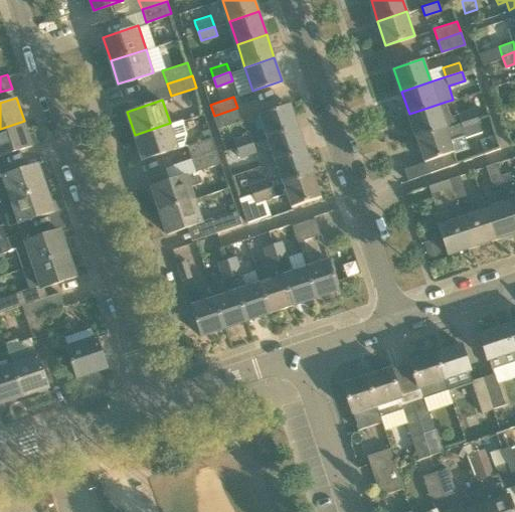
[(416,137),(477,117),(474,108),(451,116),(446,102),(409,114),(416,137)]
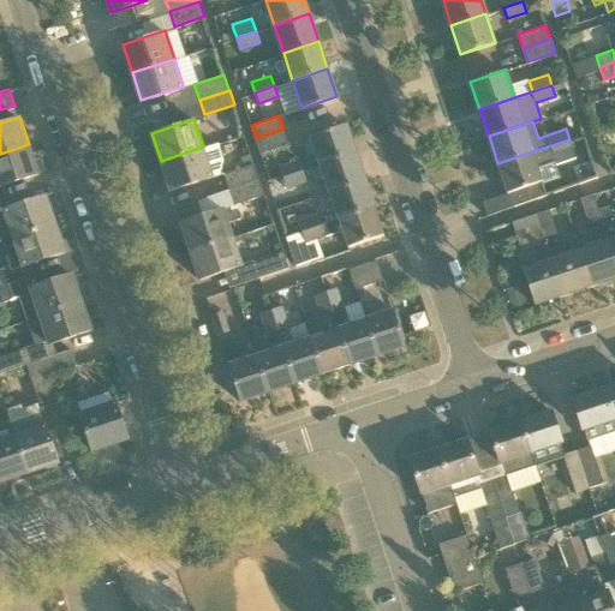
[(321,162),(356,150),(346,123),(311,135),(321,162)]
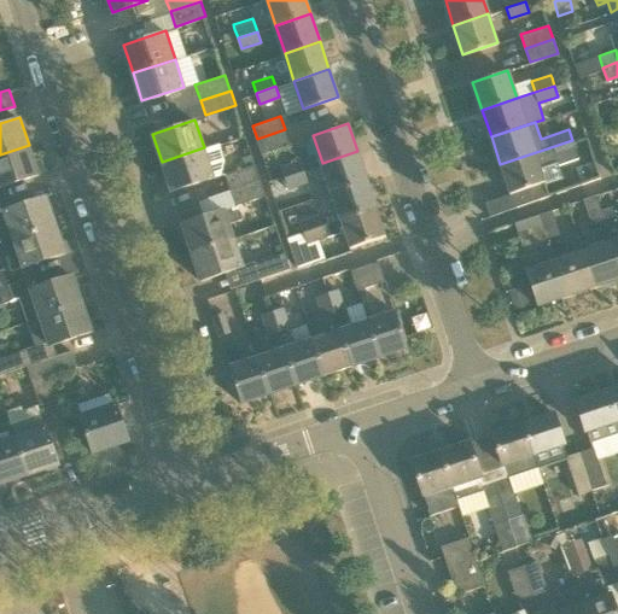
[(285,129),(257,139),(262,153),(290,144),(285,129)]
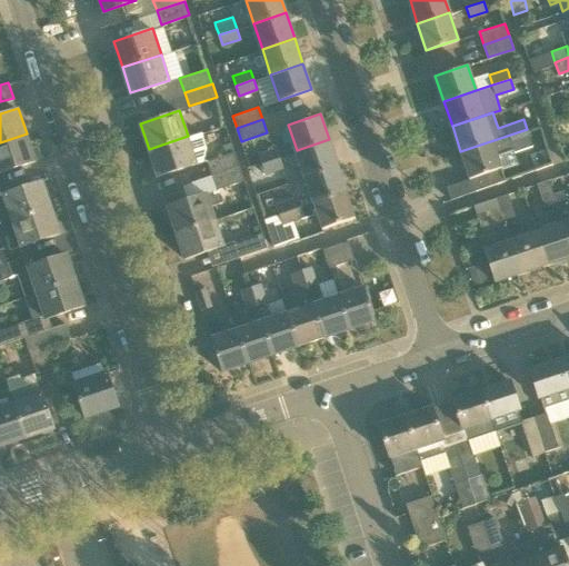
[(460,151),(469,177),(471,177),(476,189),(505,179),(497,156),(513,149),(515,151),(532,146),(527,129),(460,151)]
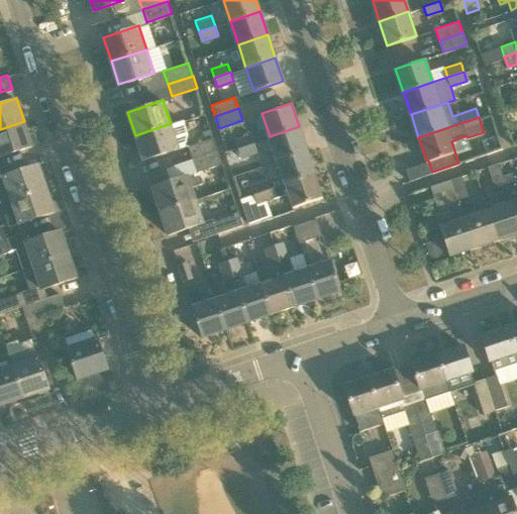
[(171,123),(135,135),(143,159),(185,145),(185,144),(186,133),(187,133),(182,120),(171,123)]
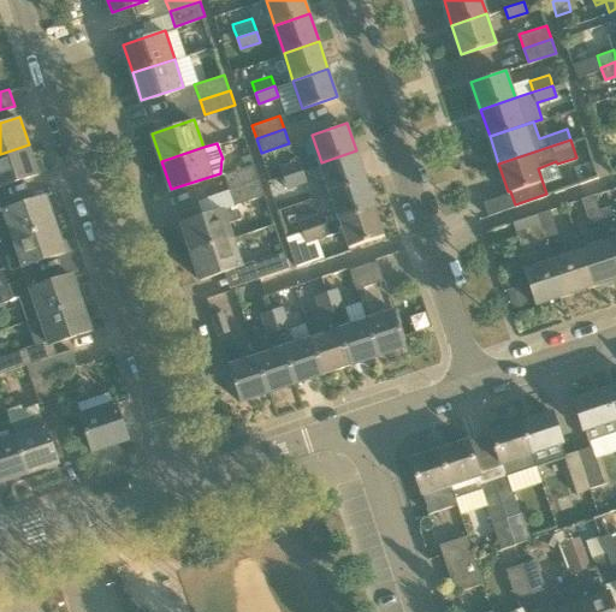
[(0,184),(39,172),(37,171),(29,144),(0,154),(0,184)]
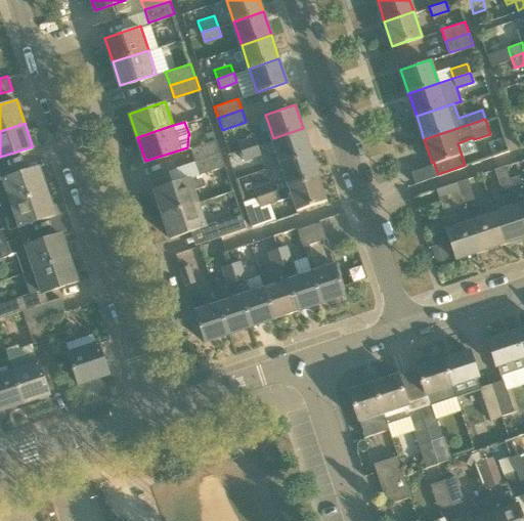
[(273,138),(281,162),(310,152),(303,128),(273,138)]
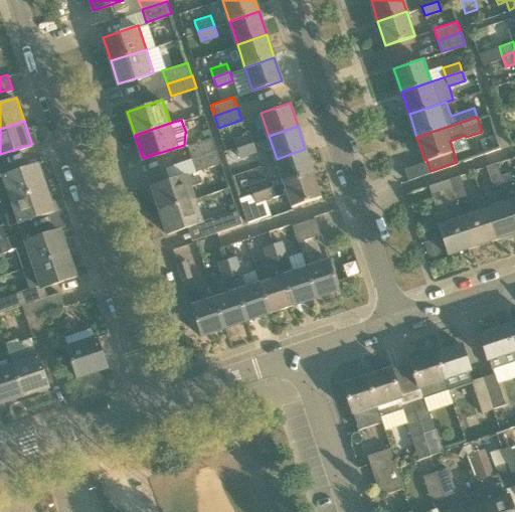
[(237,147),(253,142),(250,133),(234,138),(237,147)]
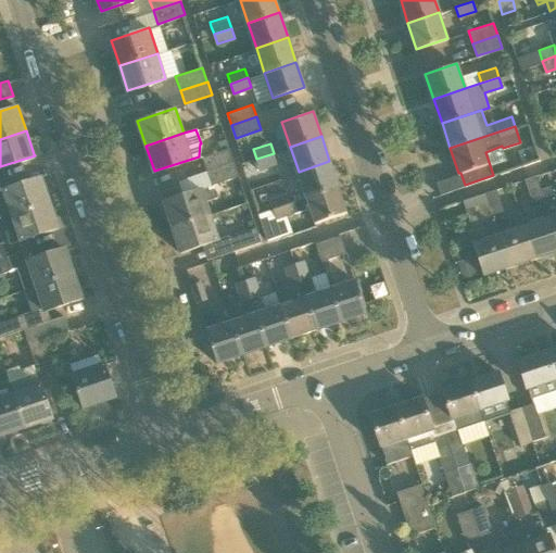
[(234,161),(229,147),(202,156),(207,170),(234,161)]
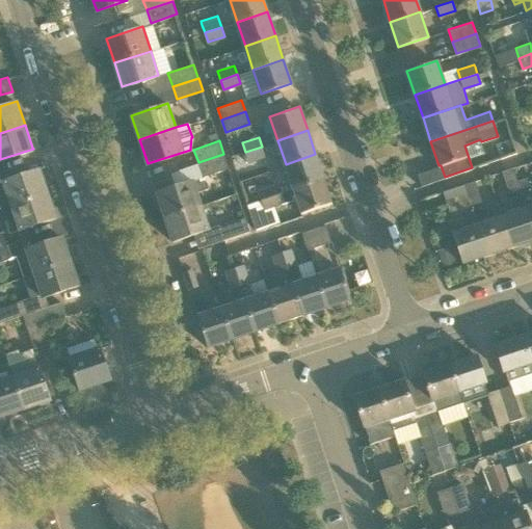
[(262,147),(245,152),(248,161),(265,156),(262,147)]
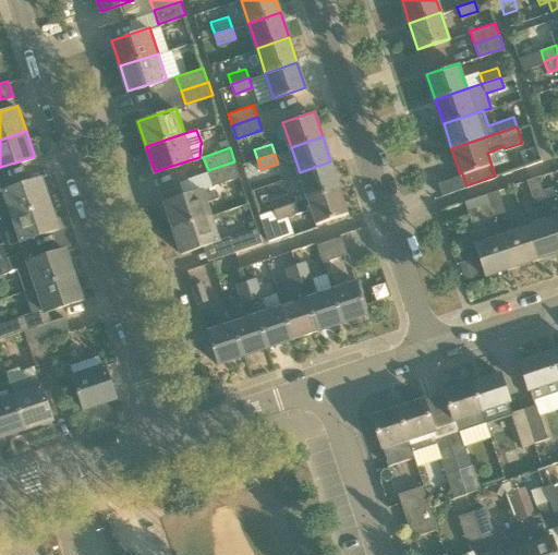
[(234,161),(208,170),(213,184),(240,176),(234,161)]
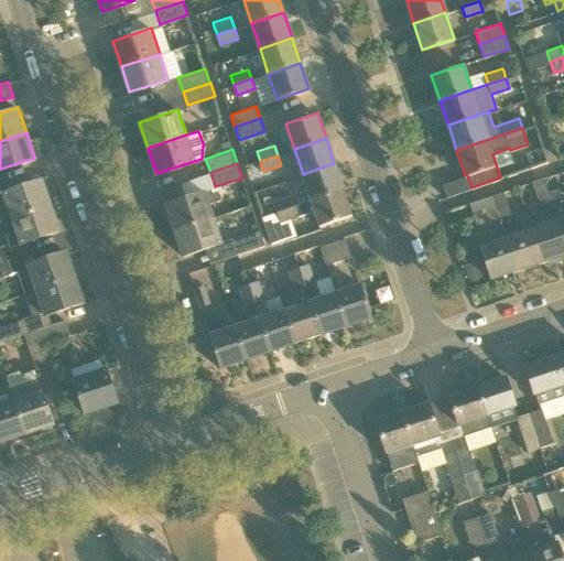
[(343,189),(334,163),(303,174),(311,200),(343,189)]
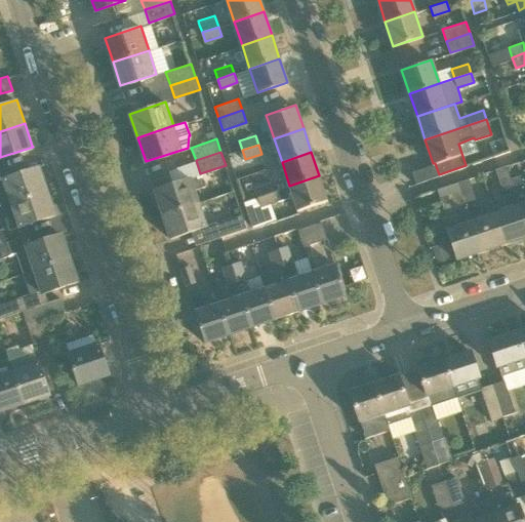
[(506,243),(524,236),(524,222),(510,177),(506,164),(495,168),(505,195),(509,207),(494,212),(506,243)]
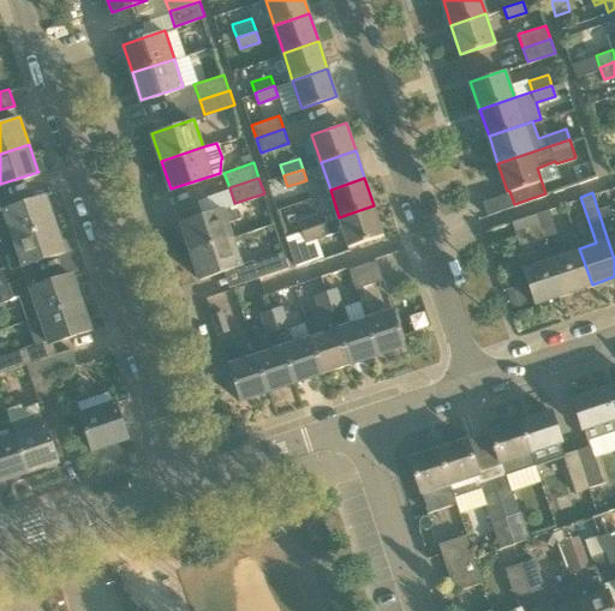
[(0,197),(0,237),(1,241),(55,222),(46,195),(5,209),(0,197)]
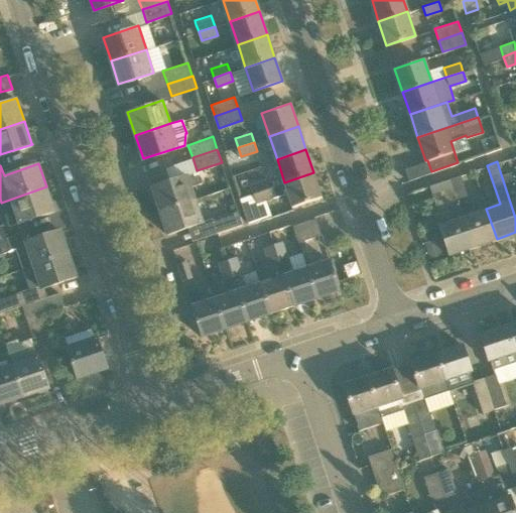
[(511,171),(501,174),(515,218),(515,184),(515,185),(511,171)]
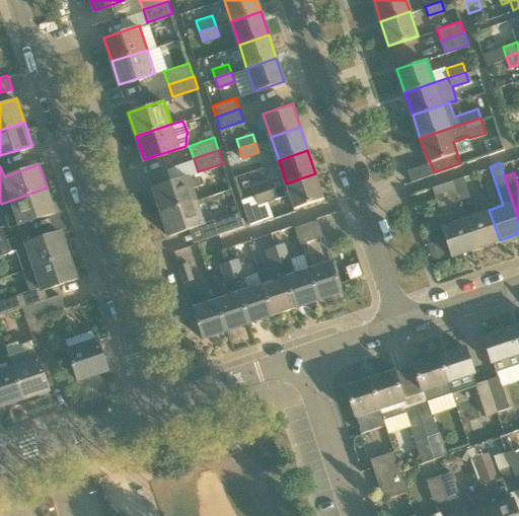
[(200,175),(196,177),(195,173),(153,188),(160,211),(197,199),(192,187),(203,182),(200,175)]
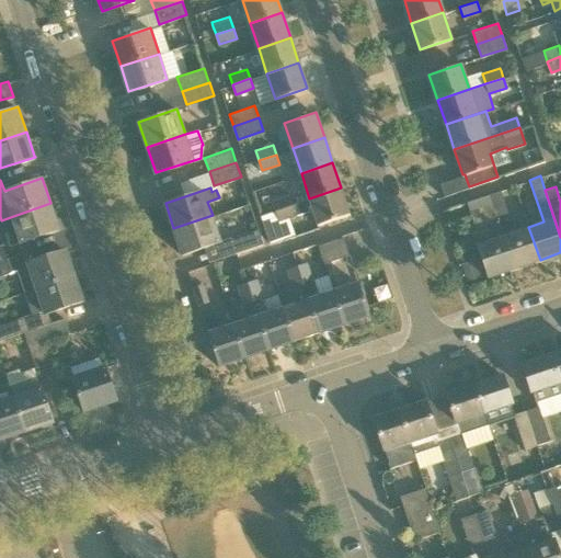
[(341,188),(309,198),(294,204),(276,211),(261,215),(270,240),(284,236),(279,220),(312,208),(318,224),(350,214),(341,188)]
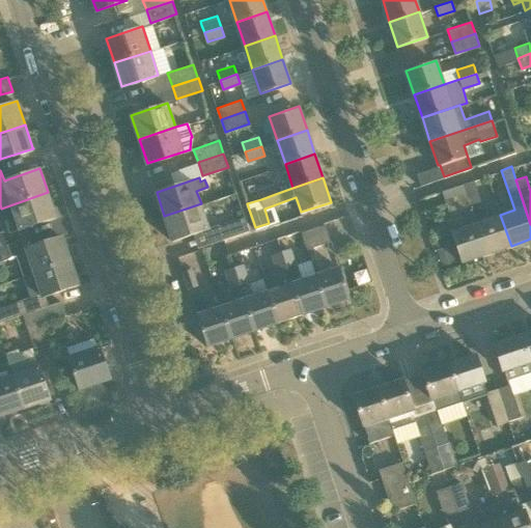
[(464,183),(464,184),(487,254),(511,246),(500,215),(487,219),(483,206),(474,179),(464,183)]
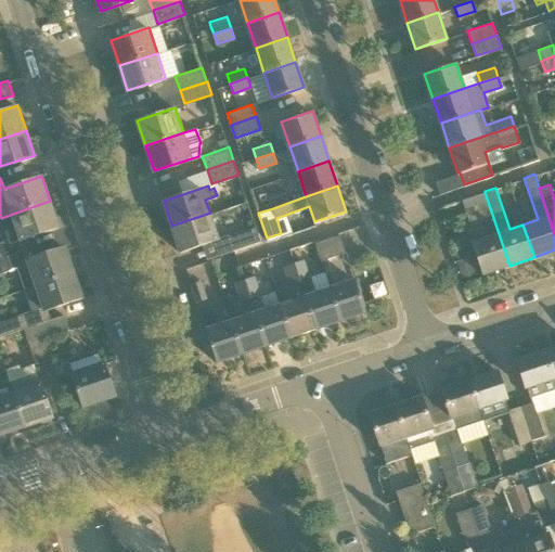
[(273,208),(291,202),(286,191),(269,197),(273,208)]
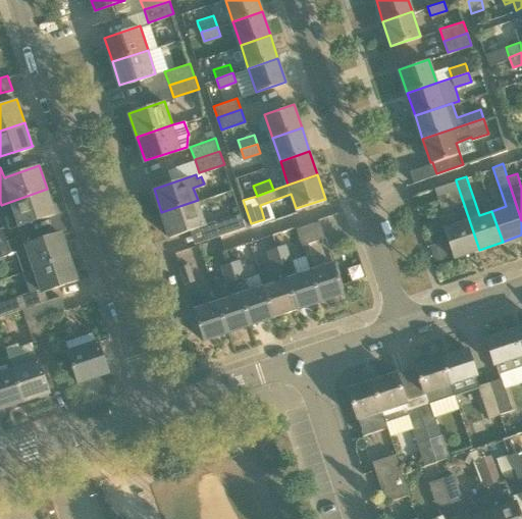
[(440,214),(445,226),(455,258),(479,250),(456,180),(434,188),(439,200),(450,197),(455,210),(440,214)]
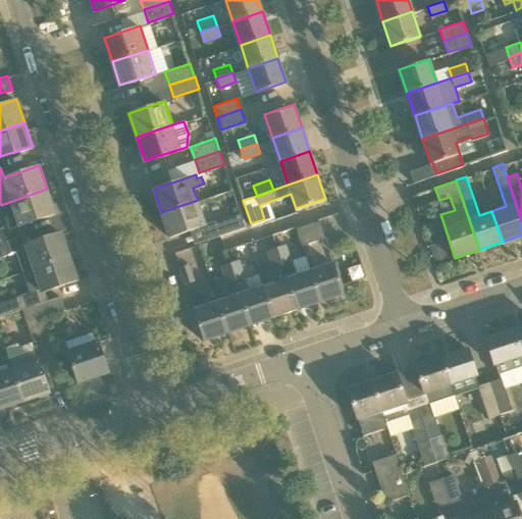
[(1,205),(2,208),(8,227),(55,212),(47,189),(1,205)]
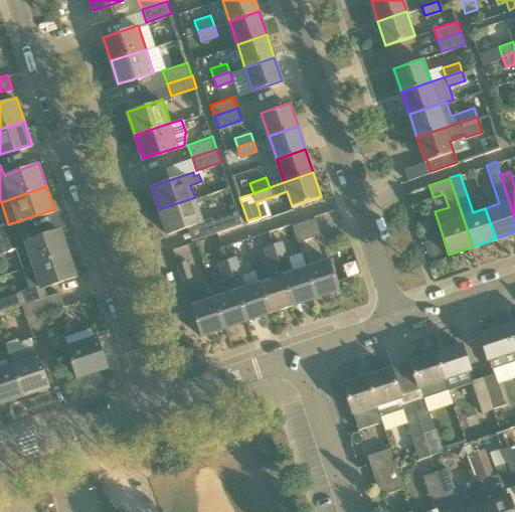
[(167,232),(187,225),(202,220),(195,197),(159,209),(167,232)]
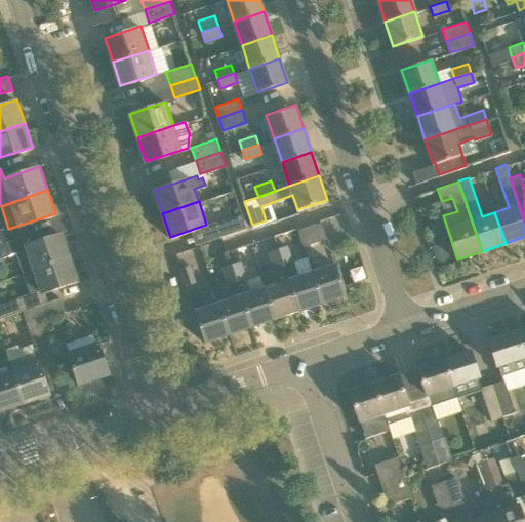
[(220,236),(221,236),(246,227),(242,214),(216,223),(220,236)]
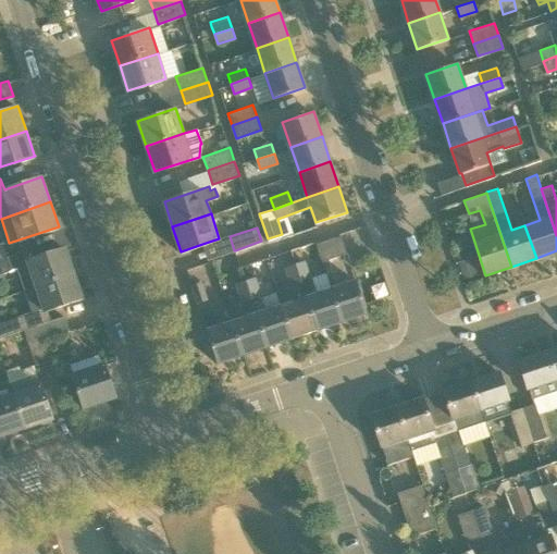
[(342,234),(317,243),(322,260),(347,253),(342,234)]
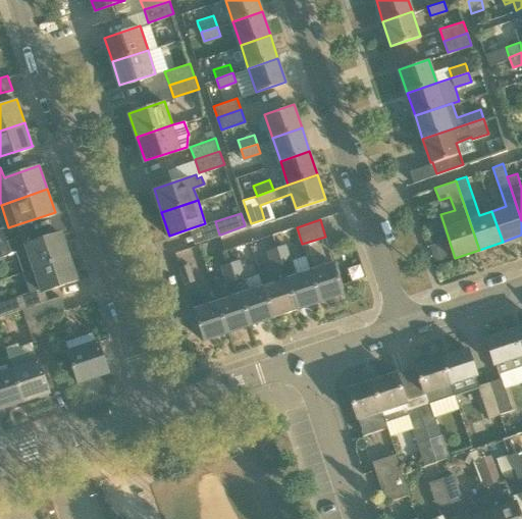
[(69,255),(61,231),(15,248),(23,271),(34,267),(69,255)]
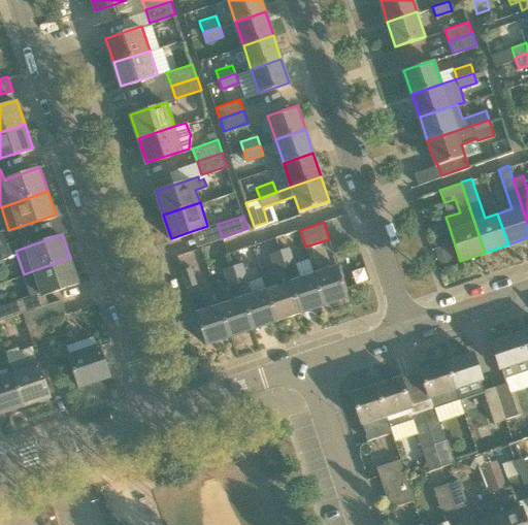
[(0,243),(0,259),(10,255),(6,242),(0,243)]
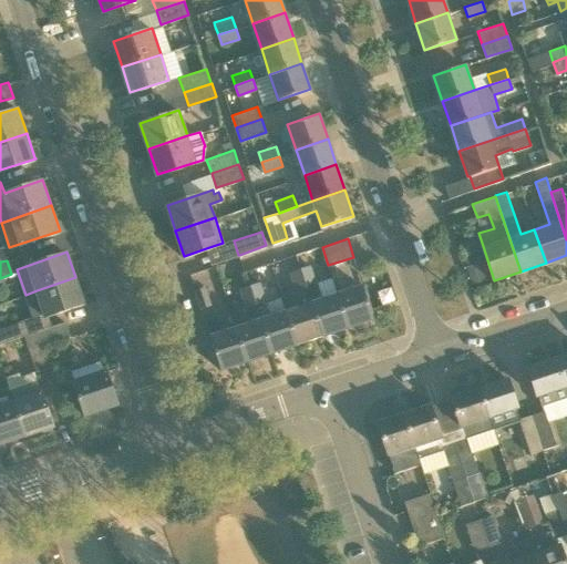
[(480,260),(466,265),(472,284),(486,279),(480,260)]
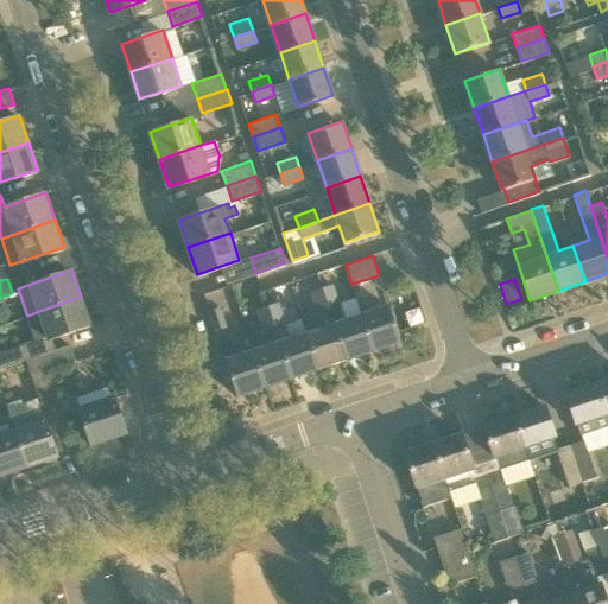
[(346,358),(373,349),(361,315),(346,319),(340,302),(339,302),(333,283),(322,286),(346,358)]
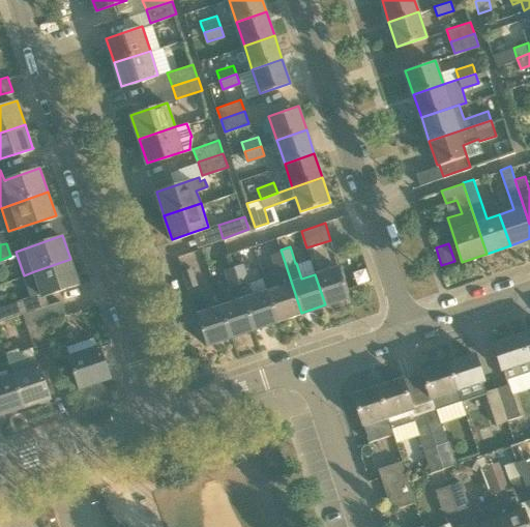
[(278,286),(268,290),(278,321),(301,313),(281,250),(271,253),(276,268),(273,269),(278,286)]
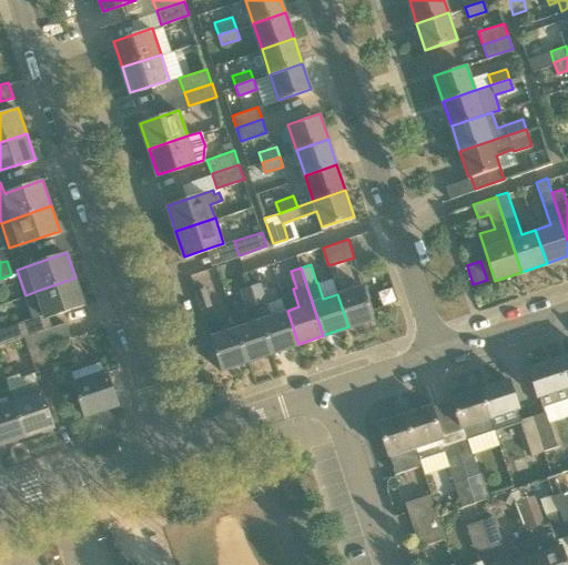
[(75,278),(37,291),(46,316),(84,303),(75,278)]
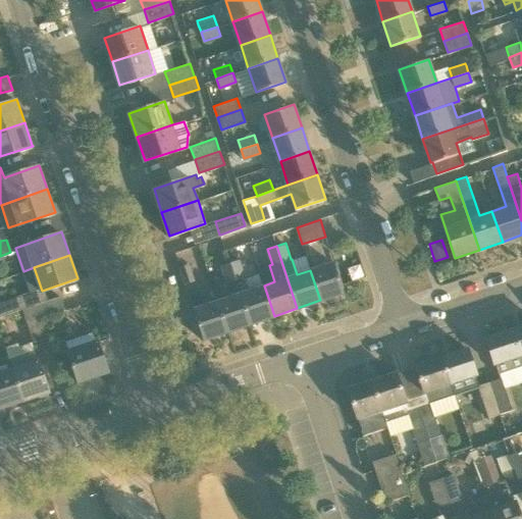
[(235,277),(244,274),(239,258),(229,261),(235,277)]
